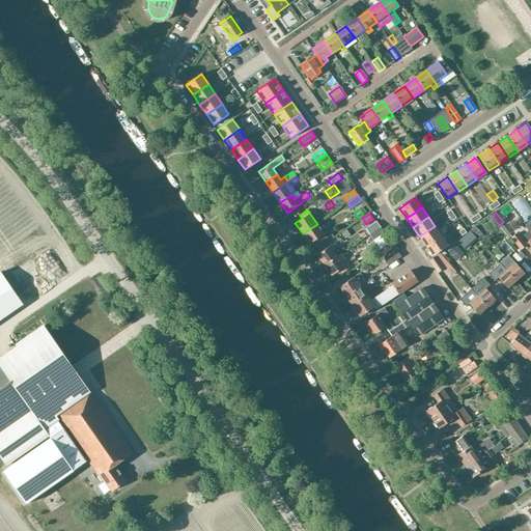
[(365,229),(369,234),(380,227),(375,222),(365,229)]
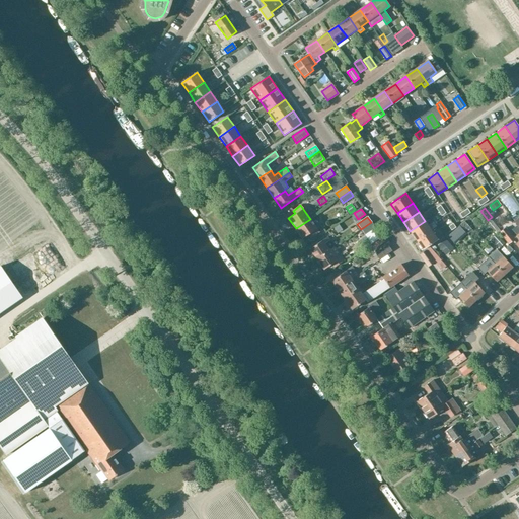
[(310,219),(296,228),(302,238),(309,233),(311,236),(319,231),(310,219)]
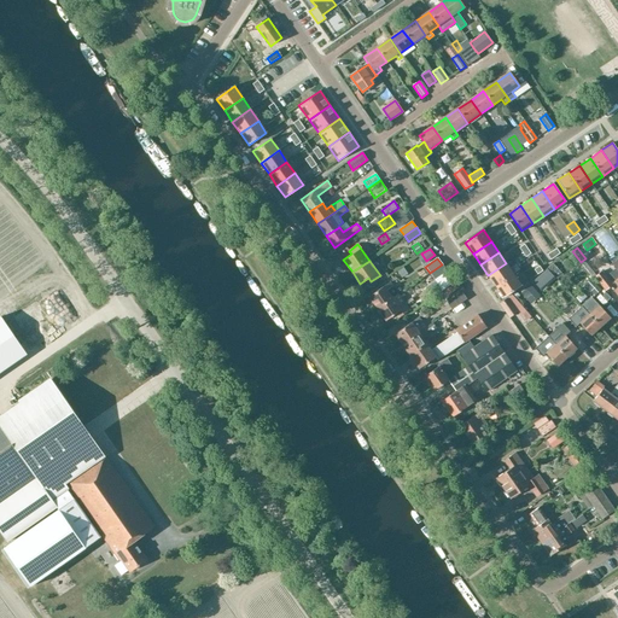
[(506,263),(488,275),(495,286),(513,274),(506,263)]
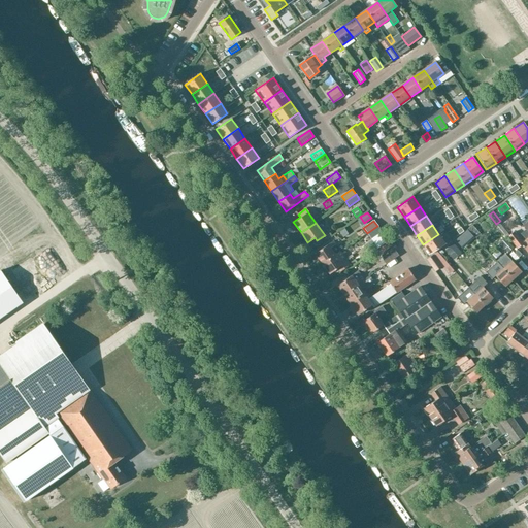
[(377,226),(367,233),(370,238),(381,231),(377,226)]
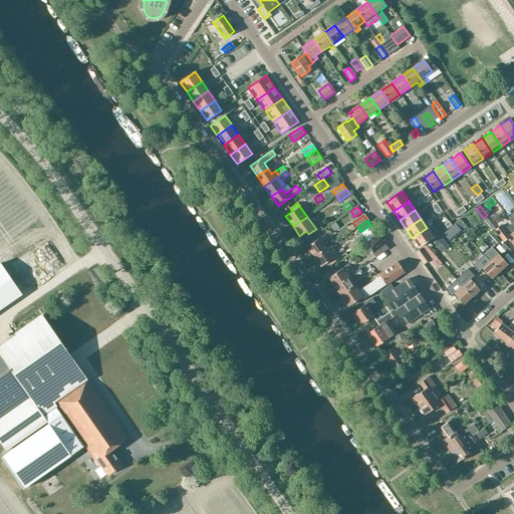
[(460,220),(456,223),(464,231),(468,228),(460,220)]
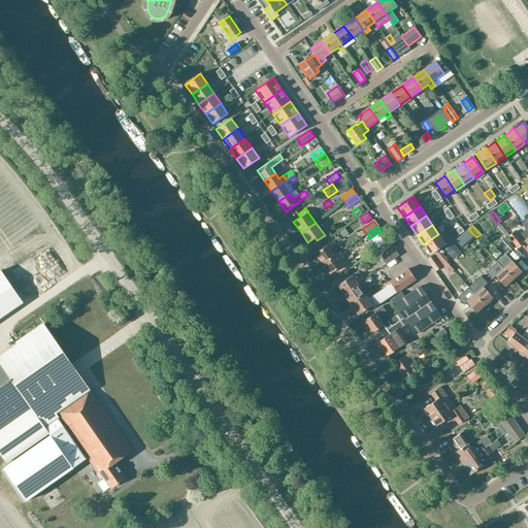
[(465,242),(472,236),(468,230),(461,237),(465,242)]
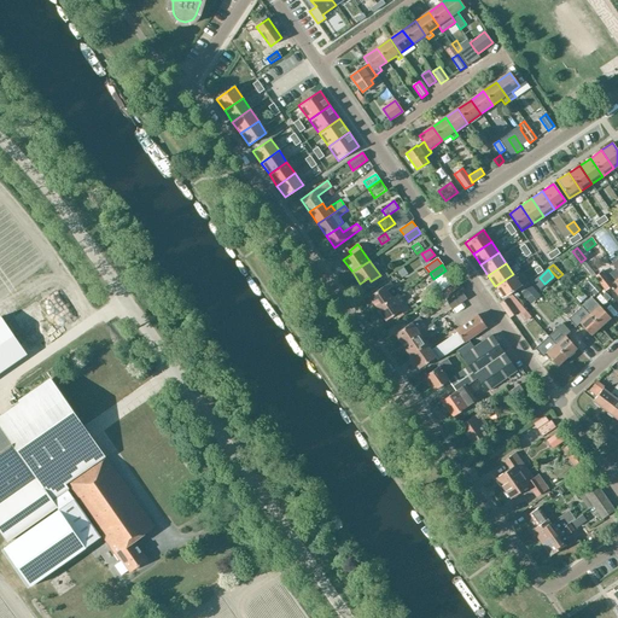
[(435,279),(442,291),(455,281),(447,270),(435,279)]
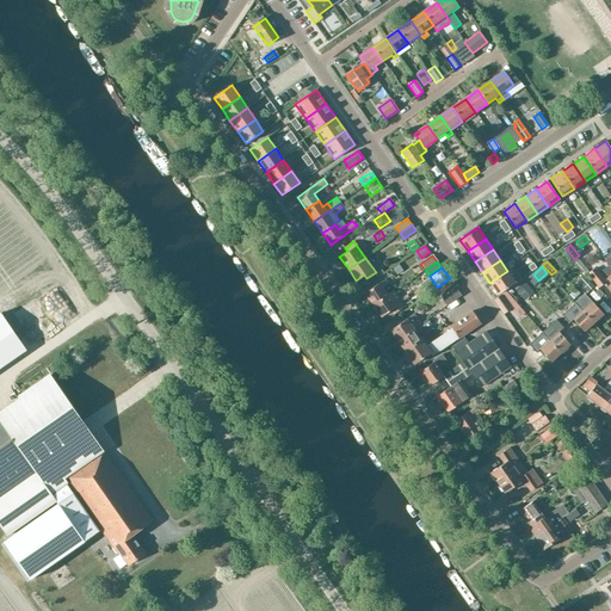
[(587,273),(598,288),(606,282),(594,267),(587,273)]
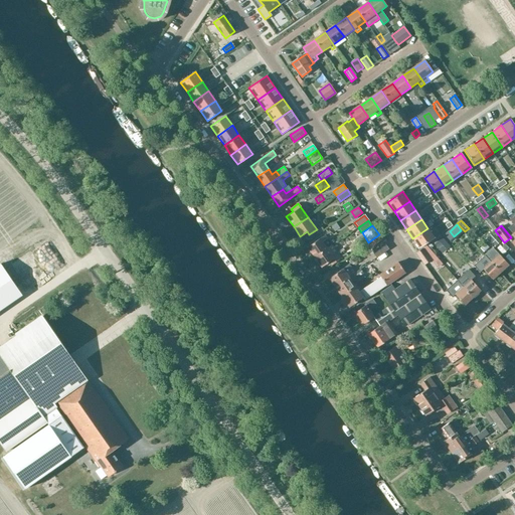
[(427,228),(412,238),(419,248),(435,237),(427,228)]
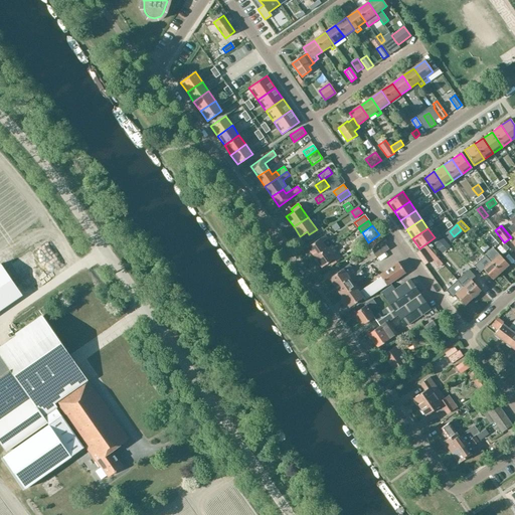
[(487,237),(495,246),(501,241),(493,232),(487,237)]
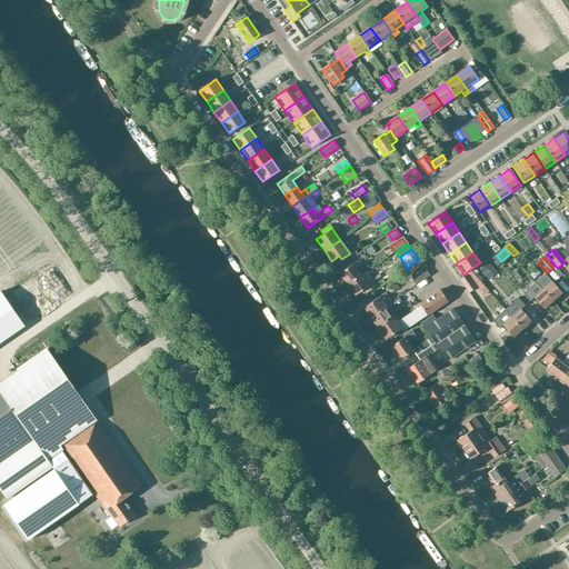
[(340,273),(348,285),(361,276),(360,275),(356,269),(356,267),(361,263),(359,260),(340,273)]
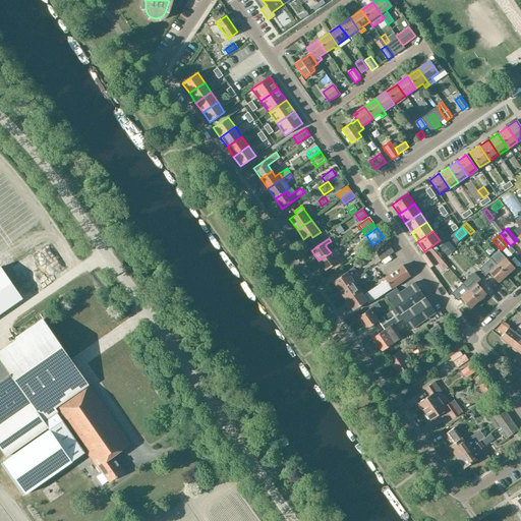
[(385,238),(373,245),(377,249),(387,242),(385,238)]
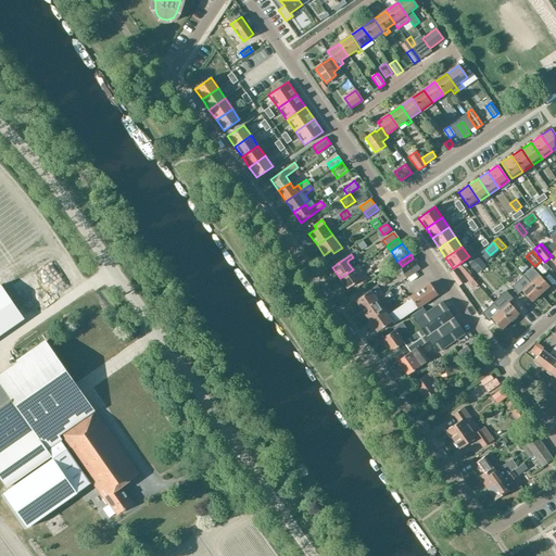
[(474,270),(482,262),(477,256),(468,264),(474,270)]
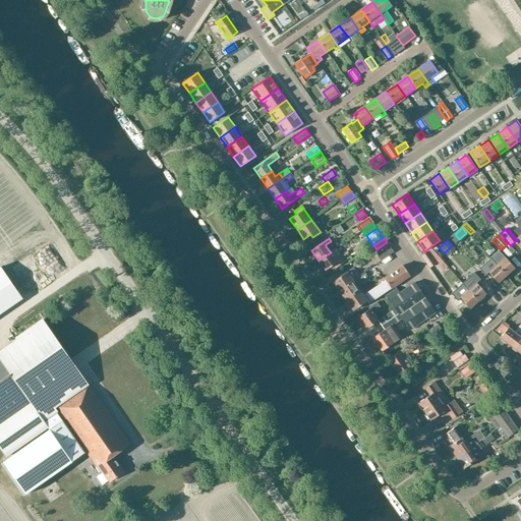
[(389,246),(377,254),(381,261),(393,251),(389,246)]
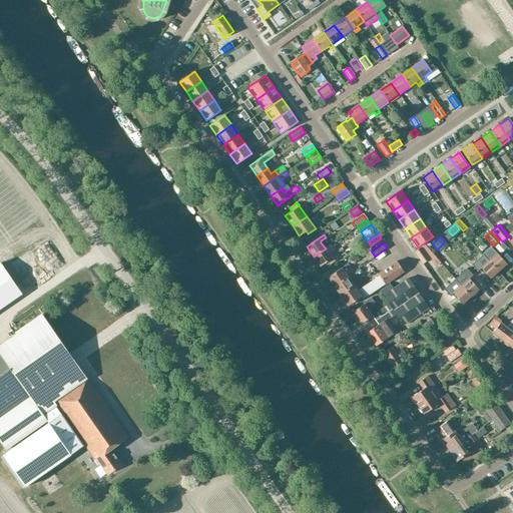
[(483,242),(478,247),(481,251),(487,246),(483,242)]
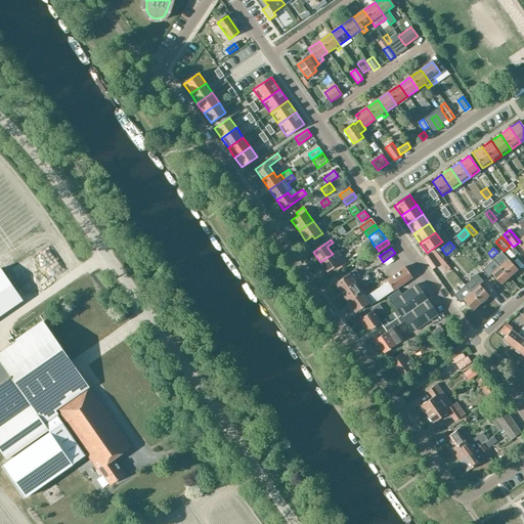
[(348,263),(338,249),(332,253),(333,254),(320,262),(321,263),(320,264),(323,269),(324,268),(328,272),(335,267),(338,270),(348,263)]
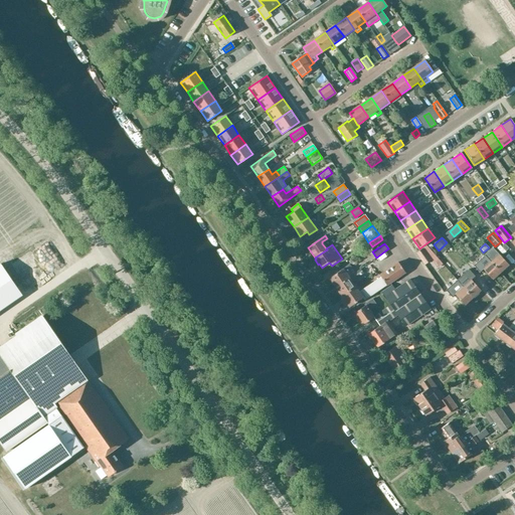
[(415,252),(423,265),(432,259),(422,247),(415,252)]
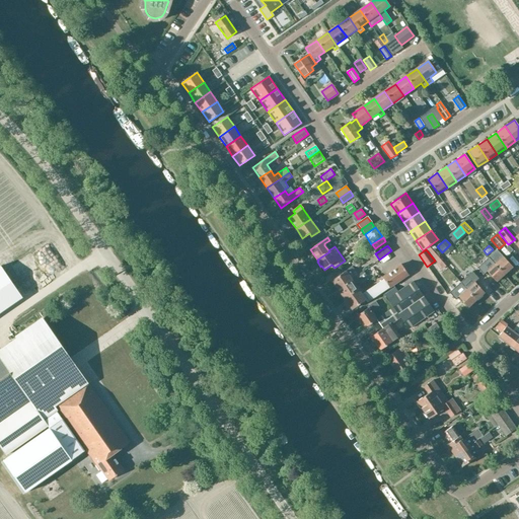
[(497,249),(489,256),(495,263),(504,274),(512,267),(497,249)]
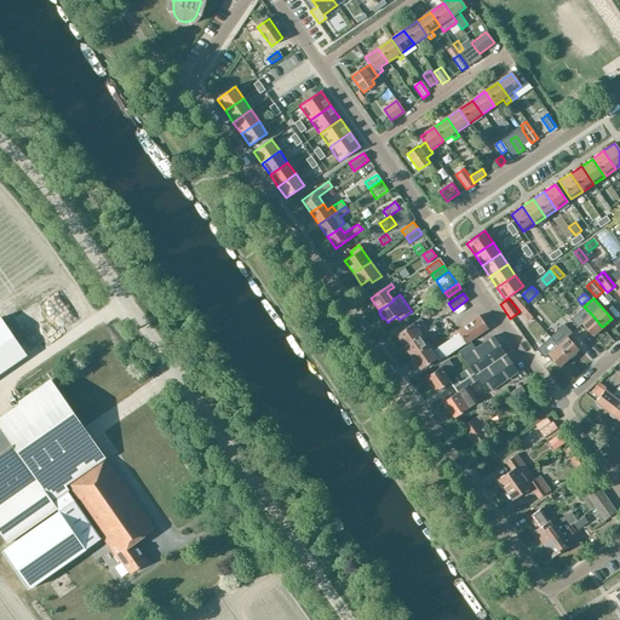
[(584,306),(569,320),(577,327),(581,323),(592,336),(602,327),(591,314),(584,306)]
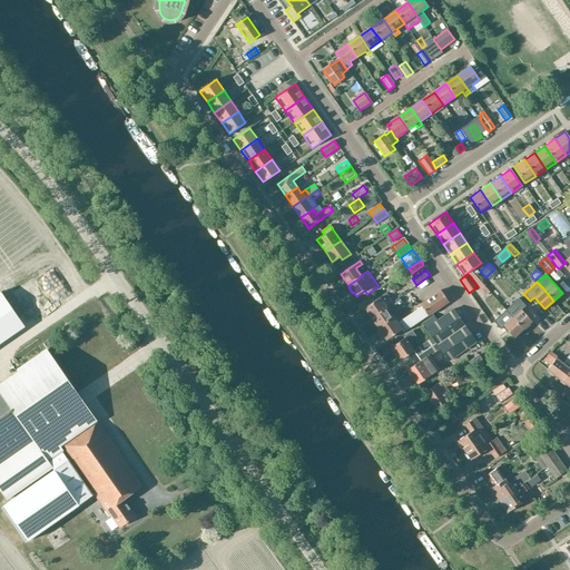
[(420,310),(397,325),(401,330),(403,332),(446,301),(440,291),(420,304),(424,310),(422,312),(420,310)]
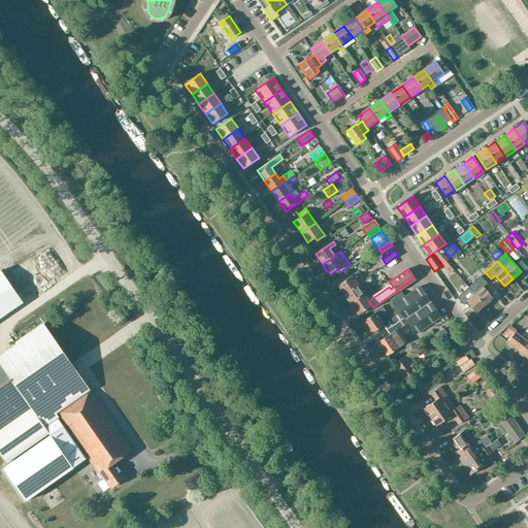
[(337,285),(343,294),(358,285),(357,285),(354,281),(362,275),(358,270),(351,275),(337,285)]
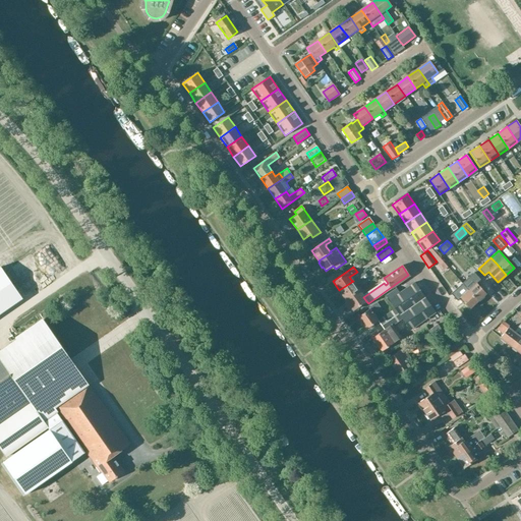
[(353,281),(339,290),(346,299),(359,290),(355,284),(361,280),(362,281),(367,277),(364,272),(352,281),(353,281)]
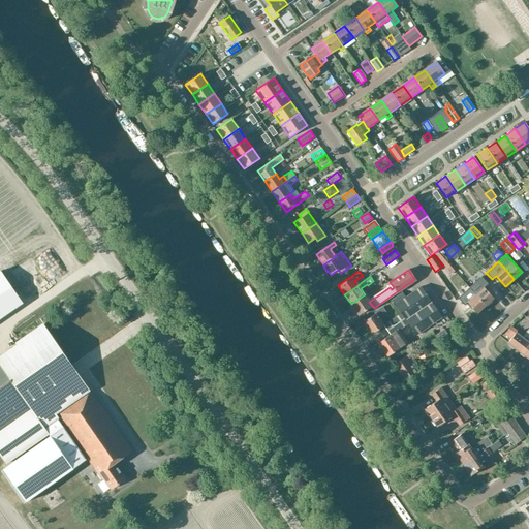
[(0,317),(24,301),(7,277),(0,282),(0,317)]
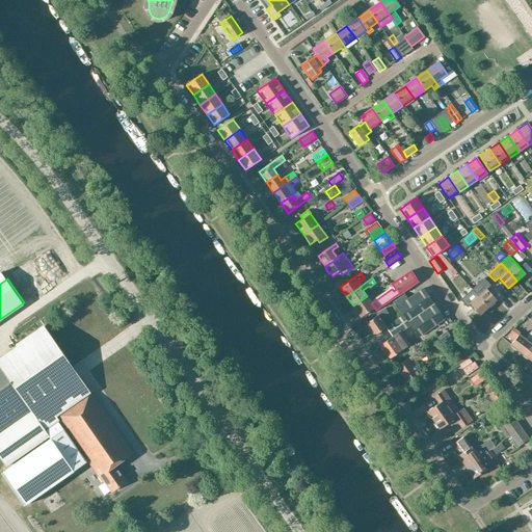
[(479,283),(472,289),(477,295),(487,307),(496,299),(485,288),(489,285),(484,278),(480,282),(479,283)]
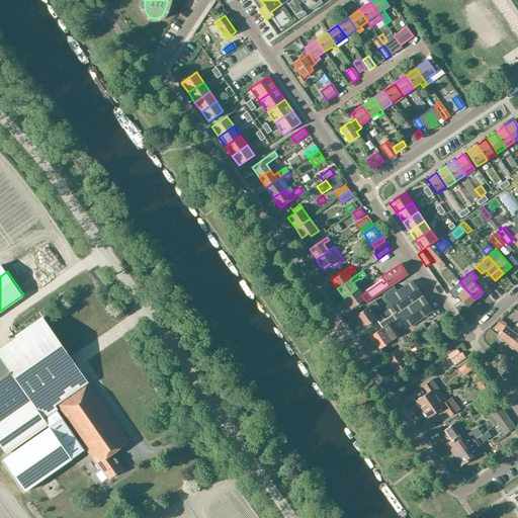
[(397,291),(387,298),(408,327),(432,310),(412,281),(397,291)]
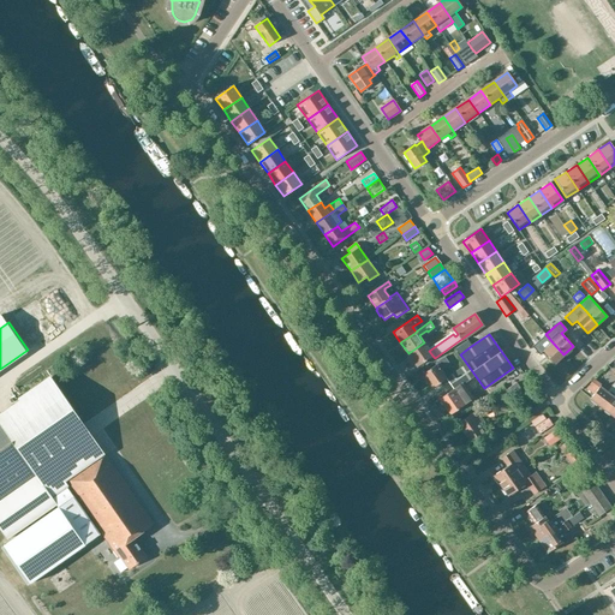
[(536,344),(532,346),(539,354),(543,351),(554,363),(563,354),(551,341),(545,334),(541,339),(536,344)]
